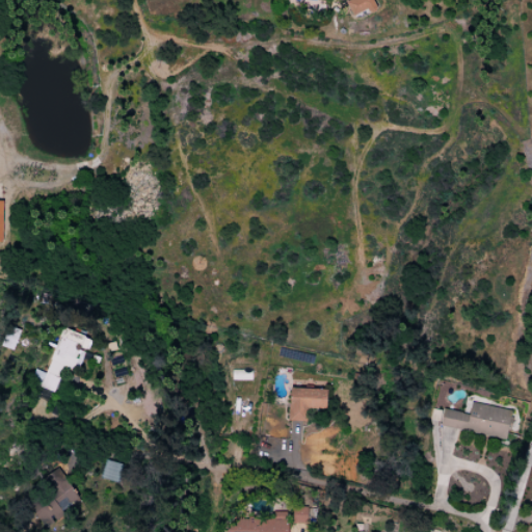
[(374,6),(371,0),(347,0),(344,1),(351,17),(374,6)]
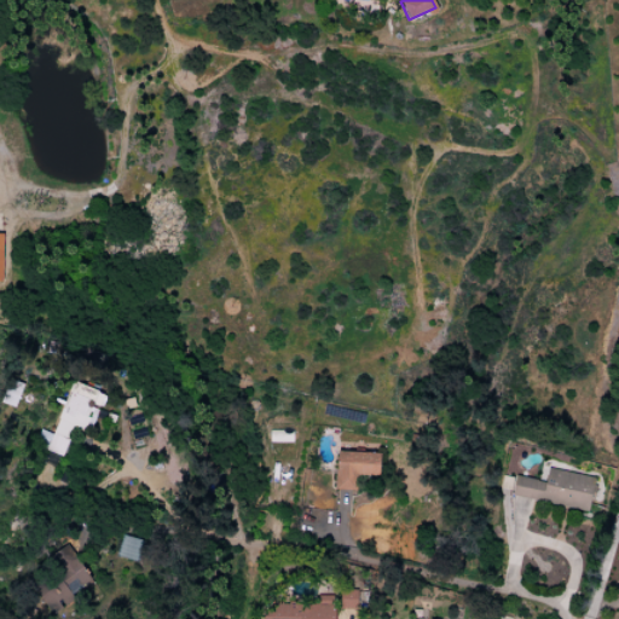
[(1,404),(17,408),(22,383),(6,380),(1,404)]
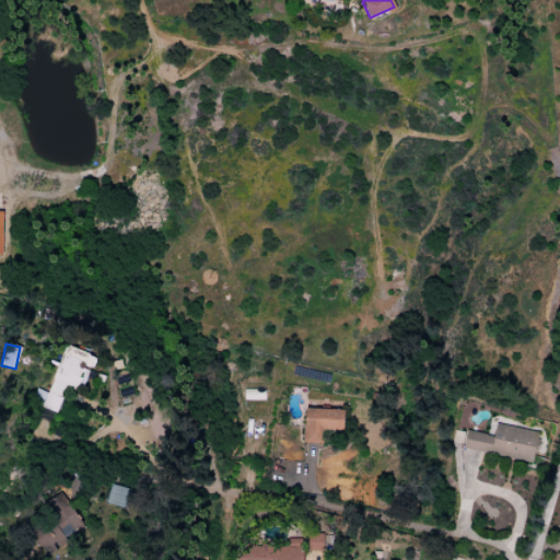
[(48,393),(36,388),(31,404),(56,412),(65,386),(77,389),(84,366),(92,369),(95,357),(63,346),(48,393)]
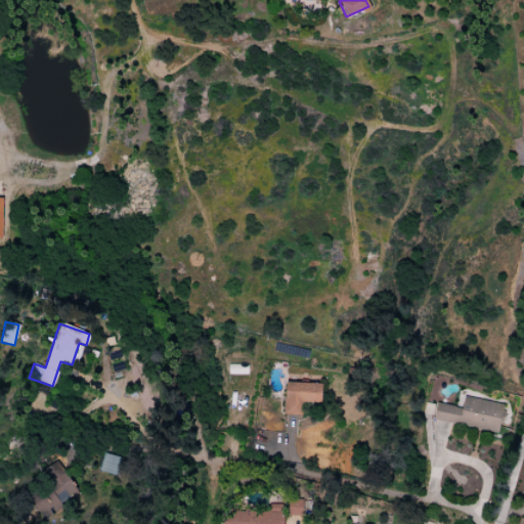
[(301,416),(301,403),(320,403),(321,384),(285,382),(284,415),(301,416)]
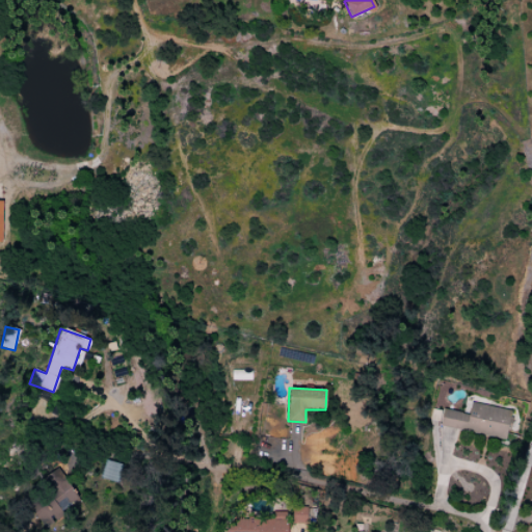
[(510,410),(470,403),(468,415),(442,409),(439,427),(505,439),(510,410)]
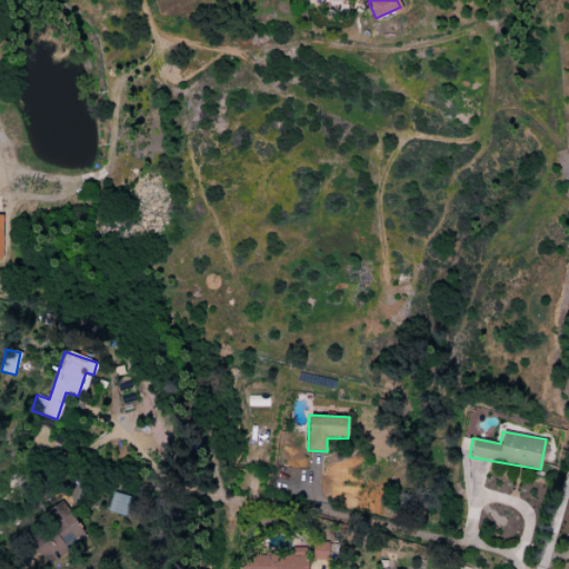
[(132,497),(111,493),(108,513),(130,517),(132,497)]
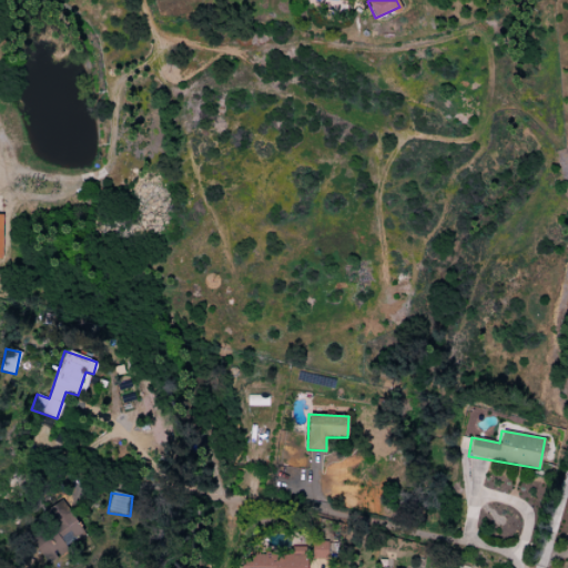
[(328,541),(313,543),(313,560),(328,559),(328,541)]
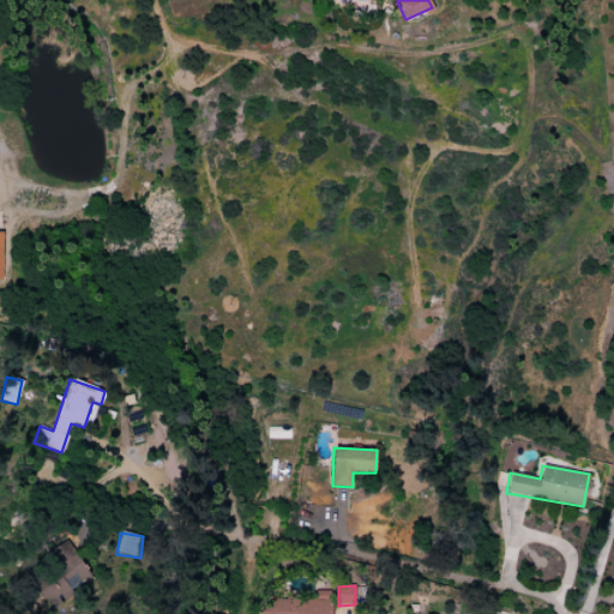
[(331,613),(332,591),(314,591),(314,600),(263,599),(262,613),(331,613)]
